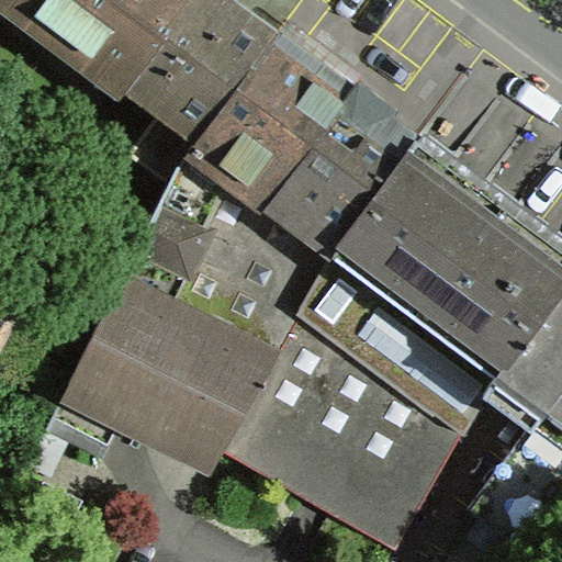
[(125,85),(188,0),(11,0),(17,3),(9,14),(94,78),(102,67),(125,85)]
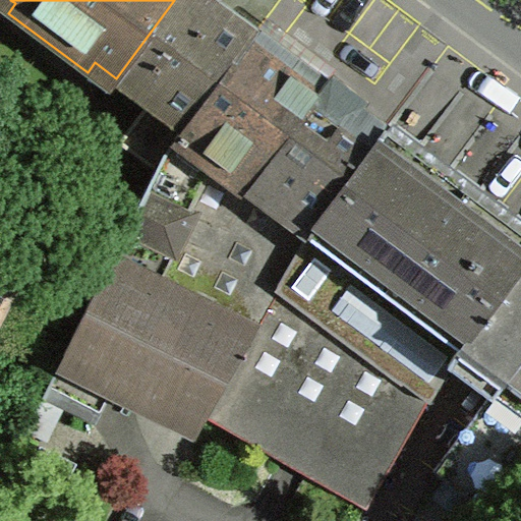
[(210,3),(205,0),(174,0),(116,78),(112,83),(142,107),(113,147),(152,175),(162,156),(252,35),(210,3)]
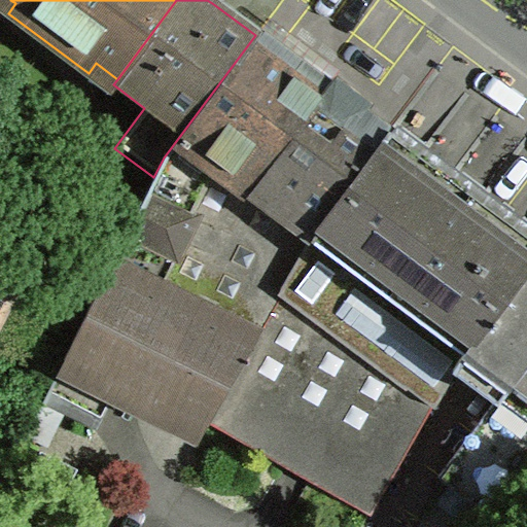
[(153,177),(111,262),(156,286),(189,219),(184,216),(218,154),(254,181),(246,191),(280,217),(286,208),(314,229),(386,133),(357,112),(361,106),(359,105),(331,84),(329,82),(325,88),(285,58),(255,35),(164,157),(153,177)]
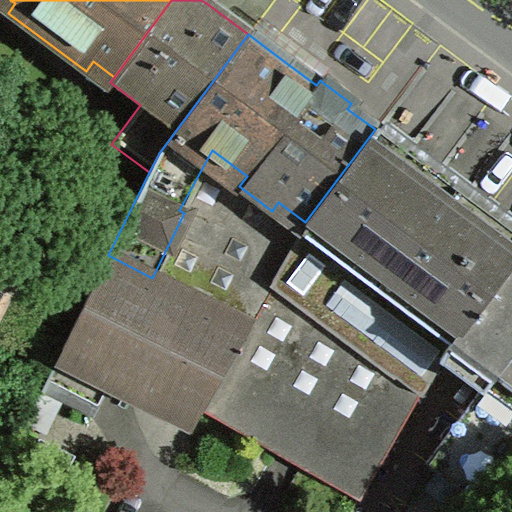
[(305,222),(268,286),(416,397),(436,362),(511,258),(511,231),(420,163),(375,129),(305,222)]
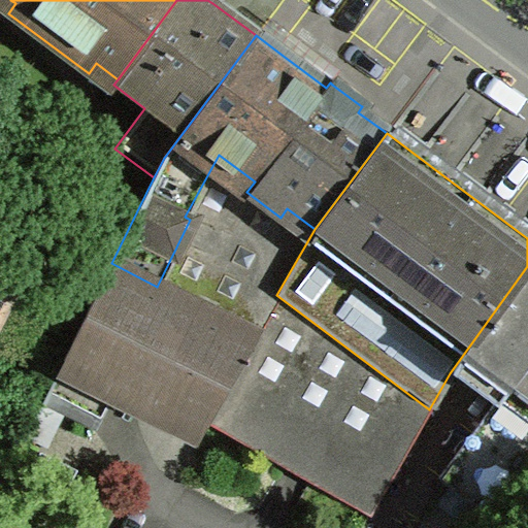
[(254,335),(202,426),(204,427),(366,520),(429,409),(276,295),(315,229),(287,208),(281,218),(246,192),(255,182),(219,155),(185,217),(190,220),(157,287),(179,298),(254,335)]
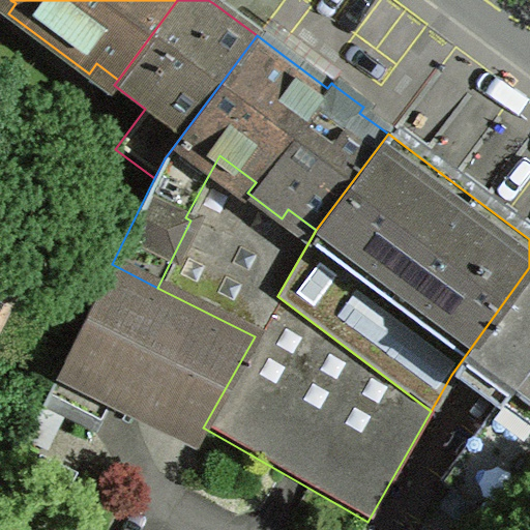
[(157,288),(112,264),(38,411),(89,436),(107,402),(160,429),(166,417),(201,435),(205,429),(203,428),(255,336),(180,299),(157,288)]
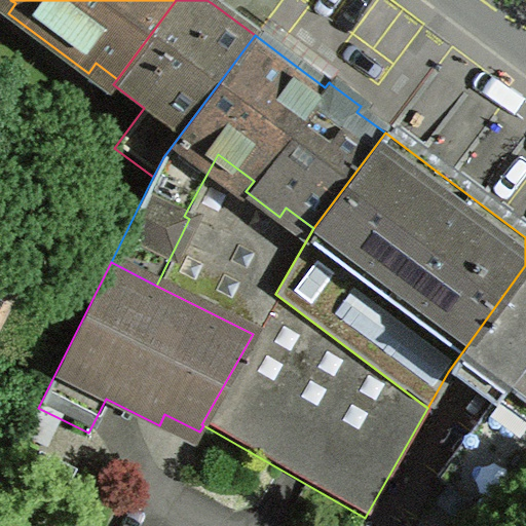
[(525,265),(448,372),(474,390),(490,403),(431,480),(480,516),(523,455),(525,457),(525,265)]
